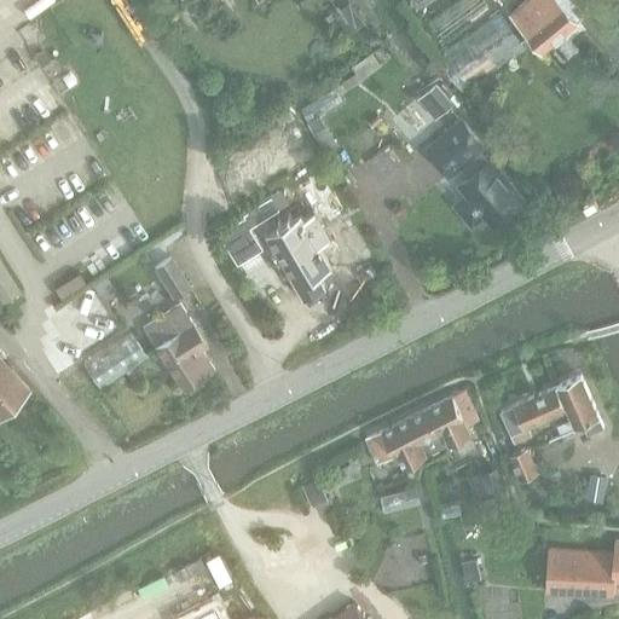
[(352,0),(334,11),(348,33),(365,22),(352,0)]
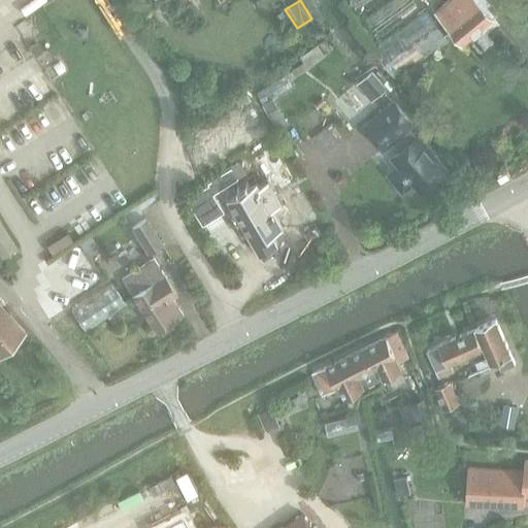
[(518,24),(527,17),(516,2),(515,2),(512,0),(449,0),(436,11),(463,44),(505,9),(518,24)]
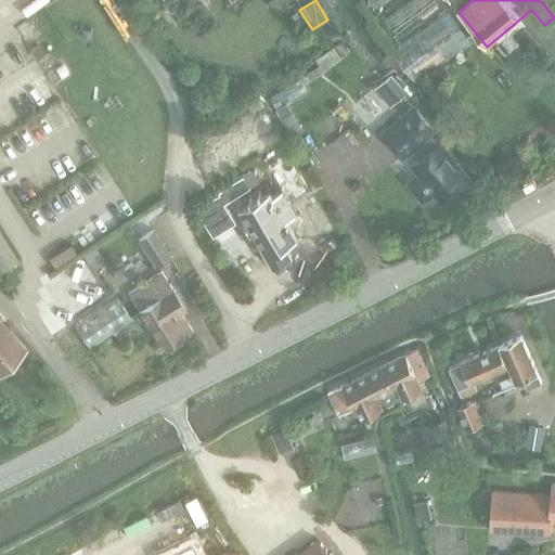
[(473,42),(449,10),(395,49),(418,81),(473,42)]
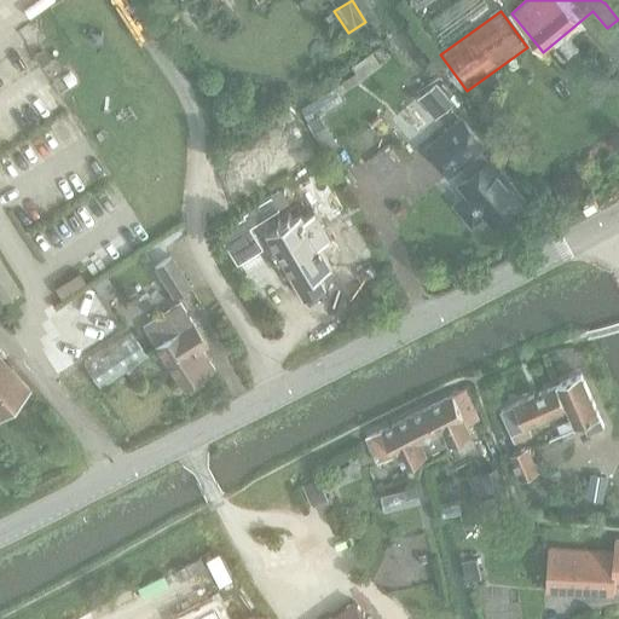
[(372,52),(358,62),(366,74),(381,64),(372,52)]
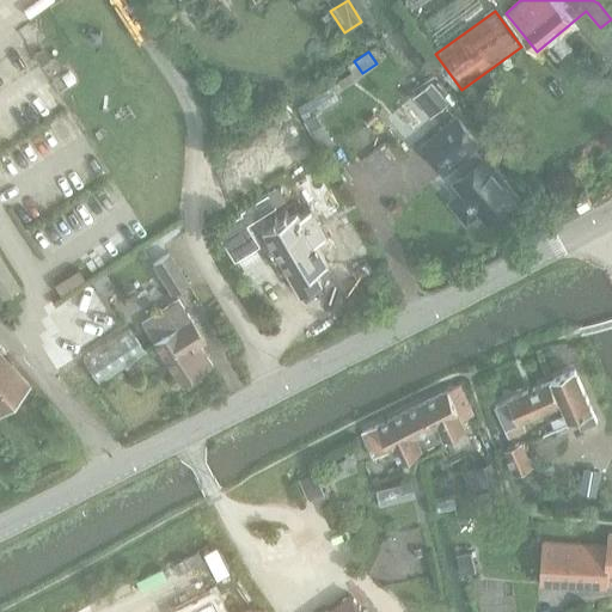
[(414,97),(432,116),(450,101),(432,81),(414,97)]
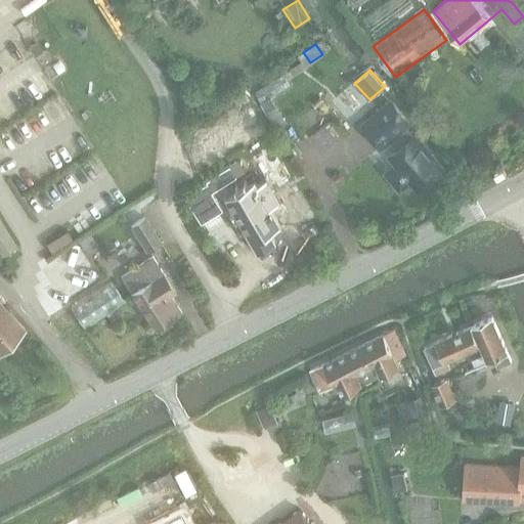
[(284,73),(254,91),(261,101),(290,84),(284,73)]
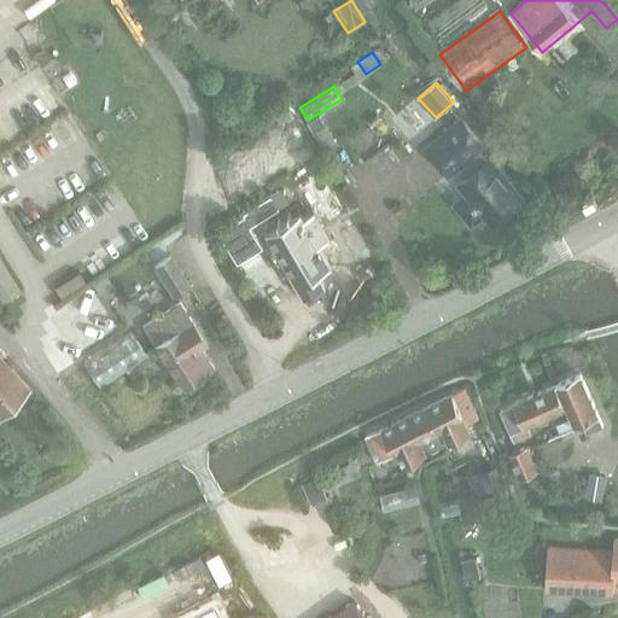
[(493,225),(523,199),(490,161),(488,163),(479,151),(484,147),(462,121),(430,149),(452,175),(462,165),(472,176),(460,186),(468,196),(456,207),(472,226),(485,215),(493,225)]
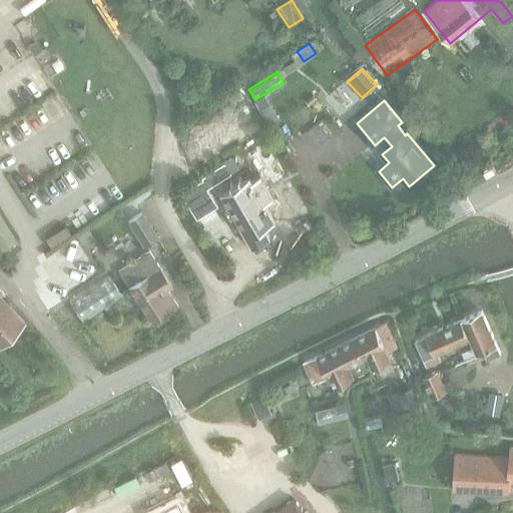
[(247,177),(220,195),(228,207),(223,210),(236,231),(240,228),(252,245),(270,235),(264,226),(274,219),(264,203),(273,198),(265,185),(282,174),(264,147),(246,158),(259,177),(250,181),(247,177)]
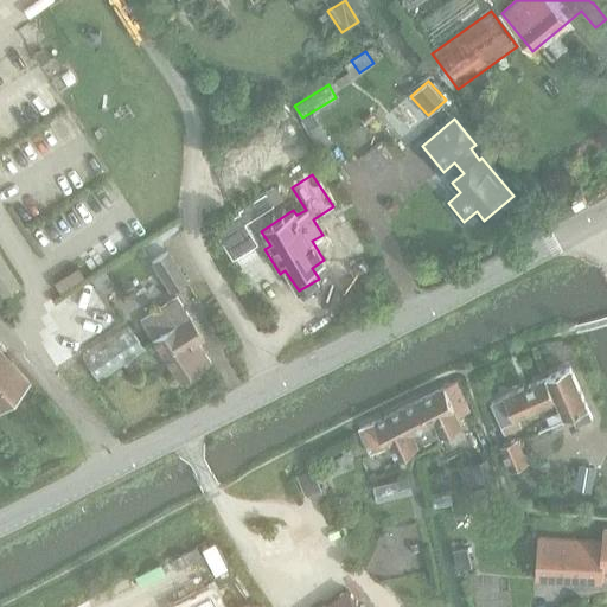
[(215,185),(211,195),(224,199),(228,190),(215,185)]
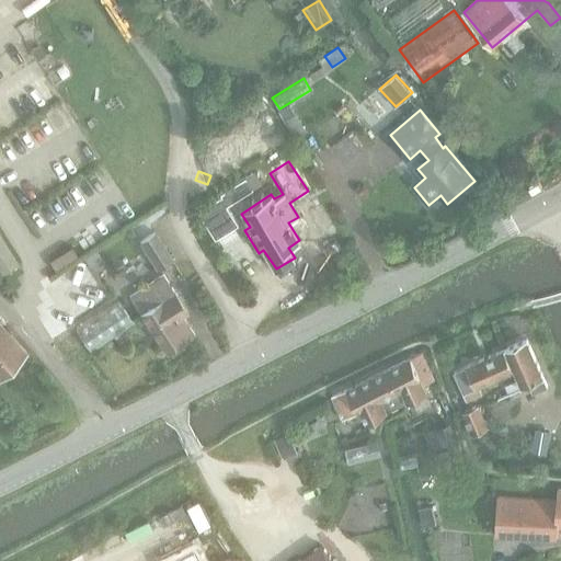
[(221,197),(198,210),(216,239),(239,225),(227,206),(253,190),(247,178),(219,194),(221,197)]
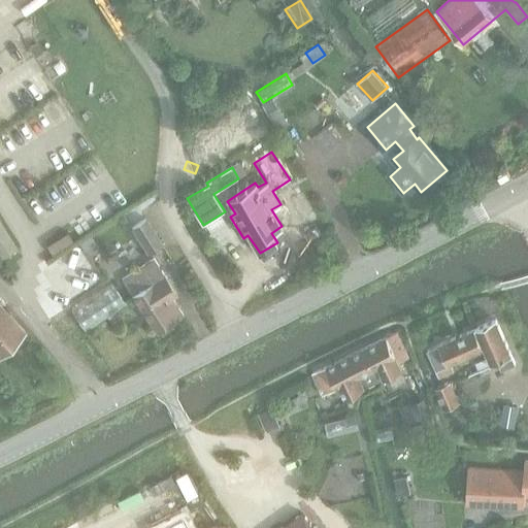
[(145,220),(131,229),(147,255),(162,246),(145,220)]
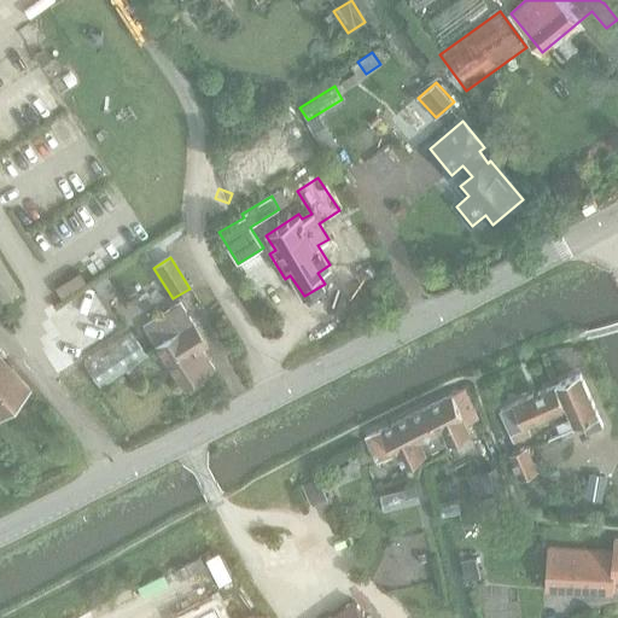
[(24,293),(3,260),(0,261),(0,302),(3,308),(24,293)]
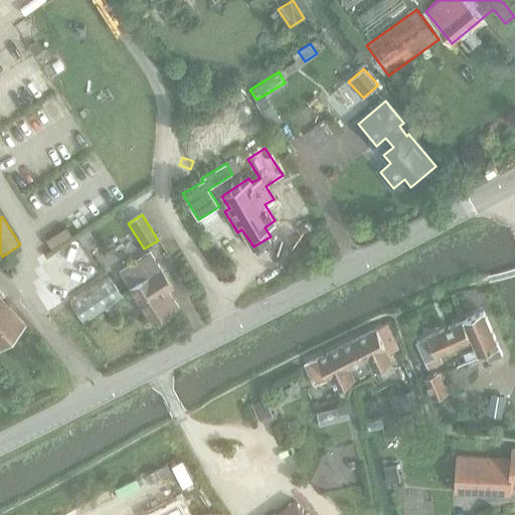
[(151,324),(178,308),(165,289),(171,285),(150,252),(118,273),(151,324)]
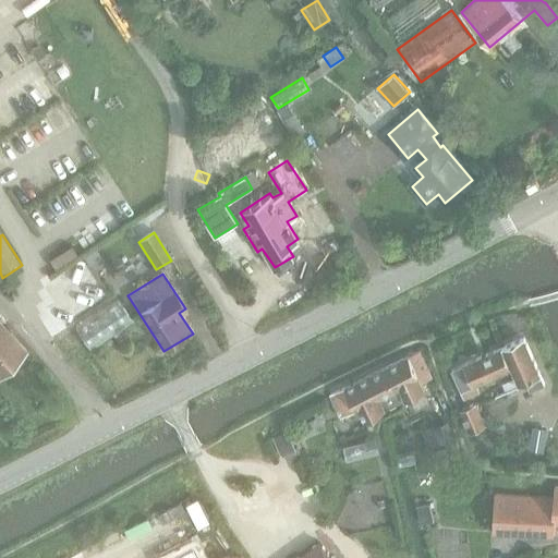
[(118,298),(74,327),(89,350),(111,336),(117,343),(122,339),(117,331),(123,328),(133,320),(118,298)]
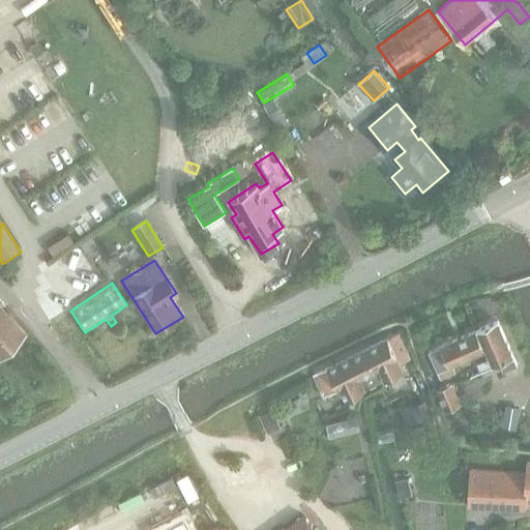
[(0,323),(9,315),(0,304),(0,323)]
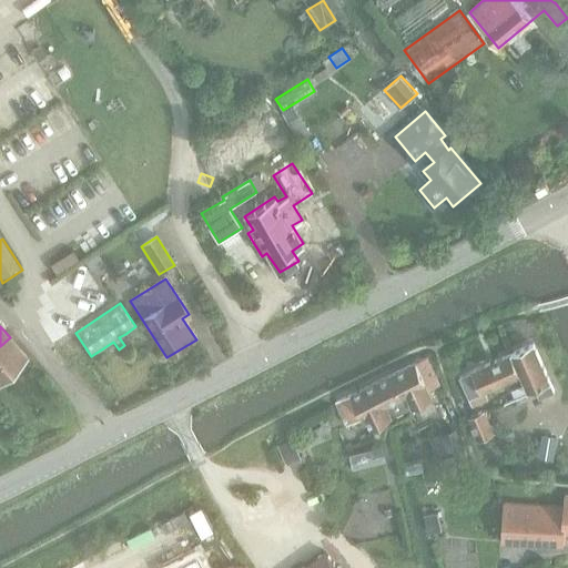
[(0,382),(28,357),(10,337),(0,346),(0,382)]
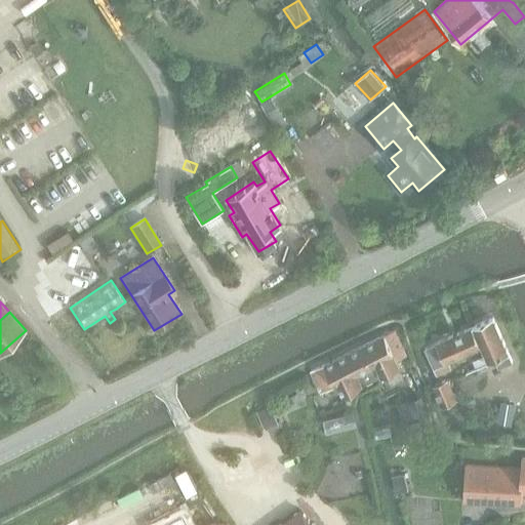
[(492,320),(471,329),(480,348),(481,351),(487,363),(494,360),(498,369),(512,364),(492,320)]
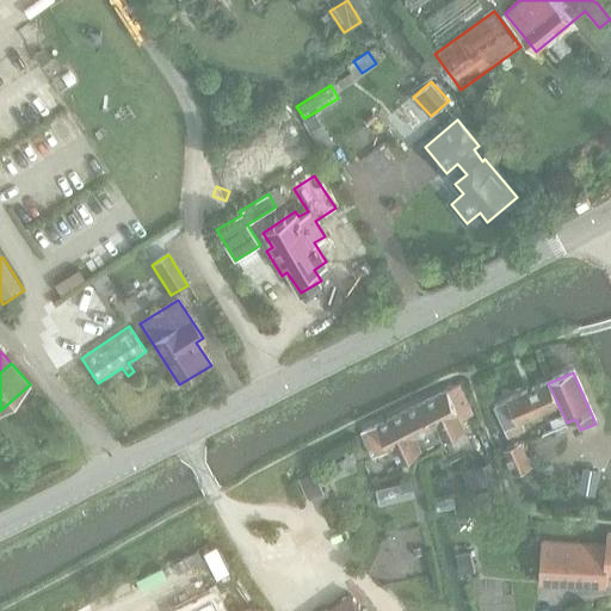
[(520,423),(559,405),(548,383),(494,407),(507,436),(523,429),(520,423)]
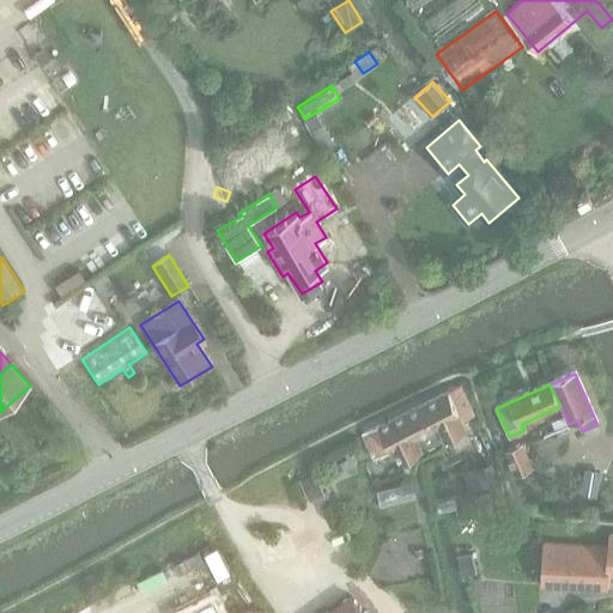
[(459,388),(422,406),(434,429),(432,430),(436,437),(439,443),(467,430),(462,423),(473,417),(459,388)]
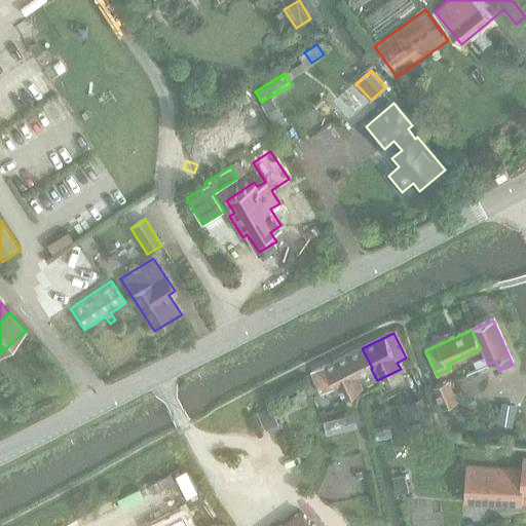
[(343,397),(377,380),(374,375),(371,369),(372,368),(362,348),(310,373),(321,395),(338,385),(343,397)]
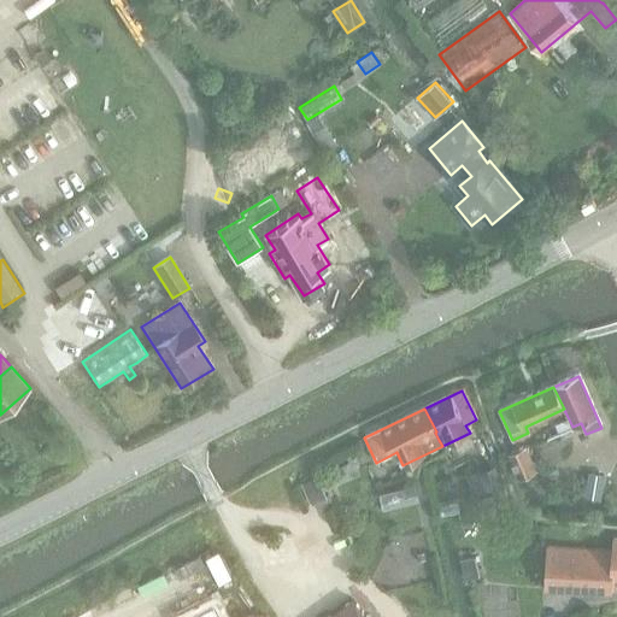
[(553,423),(558,435),(569,429),(564,418),(553,423)]
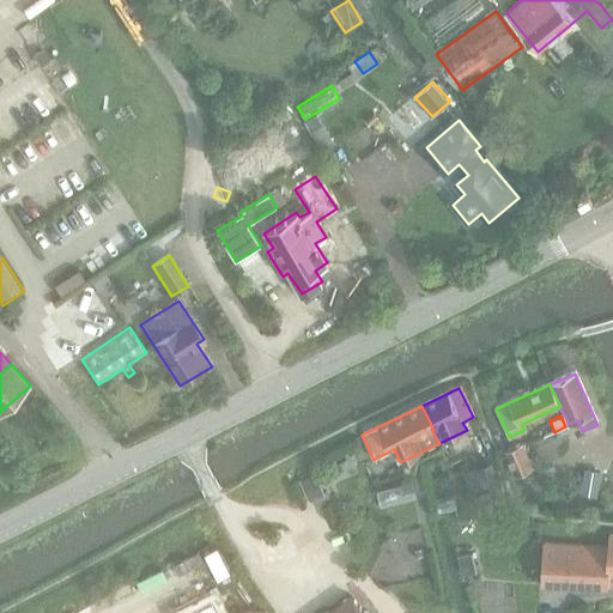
[(535,467),(523,442),(504,450),(515,475),(535,467)]
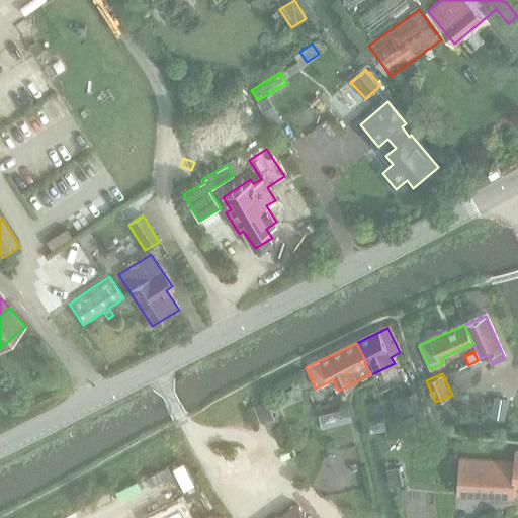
[(416,390),(391,399),(397,415),(422,406),(416,390)]
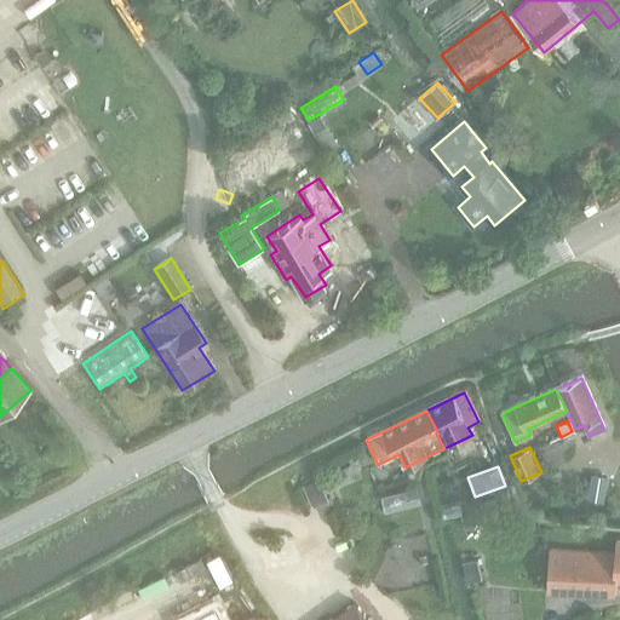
[(591,475),(587,499),(603,501),(607,477),(591,475)]
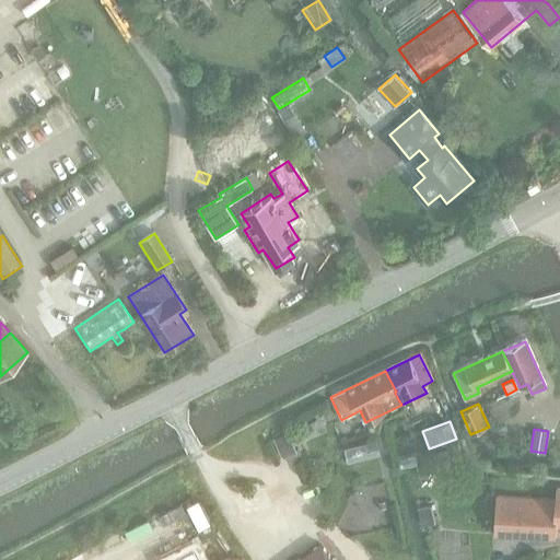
[(289,432),(273,439),(281,456),(296,450),(289,432)]
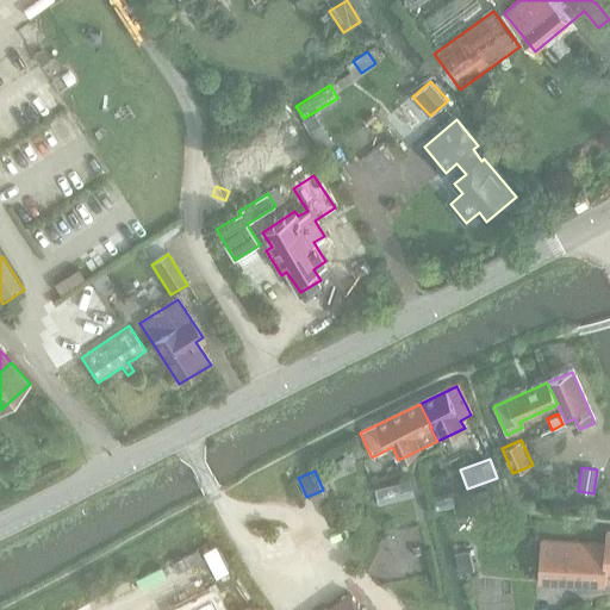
[(415,493),(410,479),(374,489),(379,503),(415,493)]
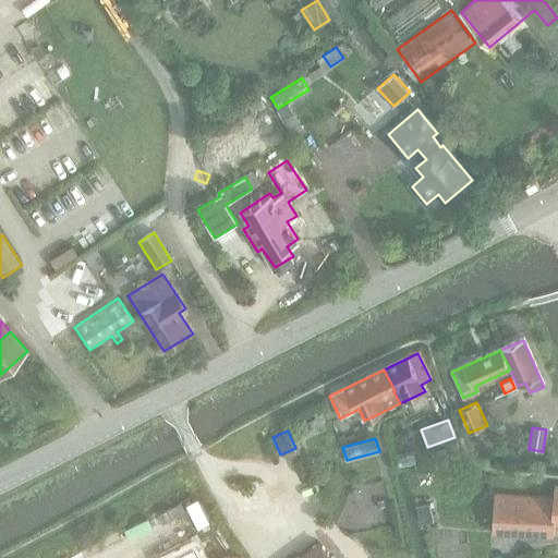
[(557,525),(557,486),(555,486),(554,498),(497,495),(495,532),(553,534),(554,526),(557,525)]
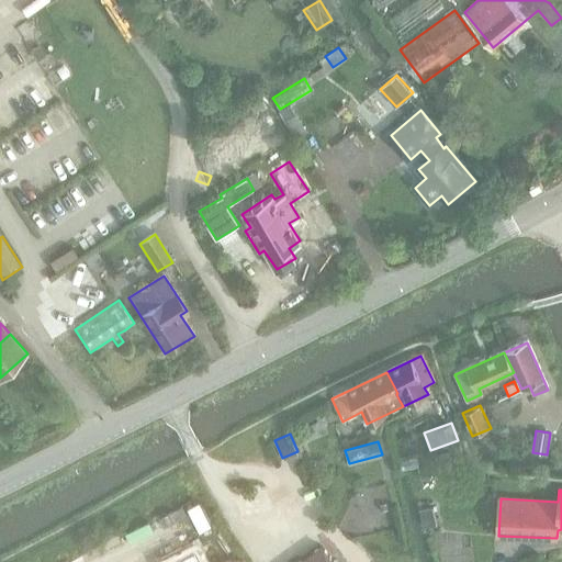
[(333,561),(322,547),(301,561),(333,561)]
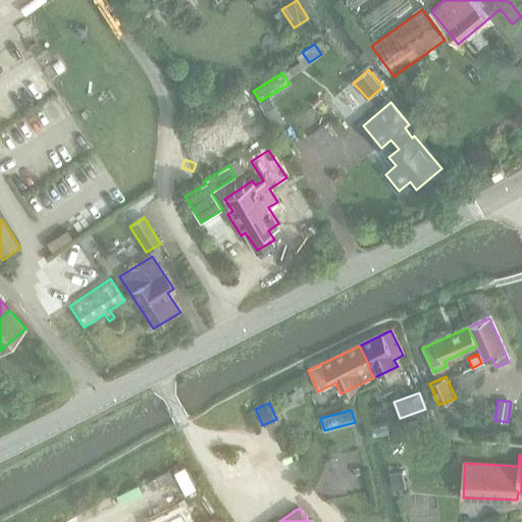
[(185,521),(180,512),(159,521),(185,521)]
